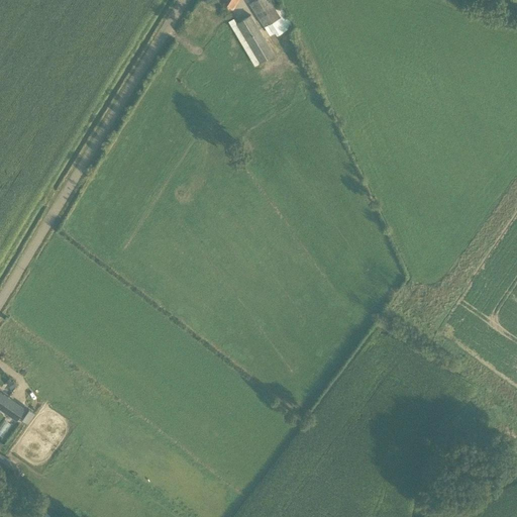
[(255,0),(249,4),(264,27),(268,24),(275,35),(292,25),(279,5),(277,6),(273,0),(255,0)]
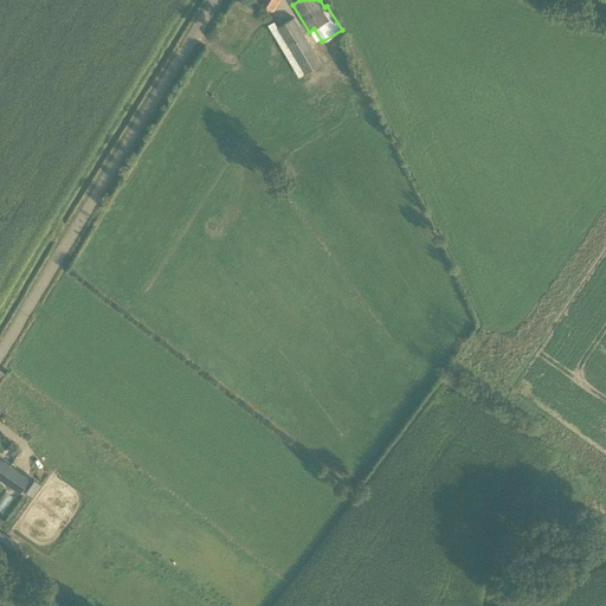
[(268,26),(298,77),(321,64),(294,18),(276,28),(274,23),(268,26)]
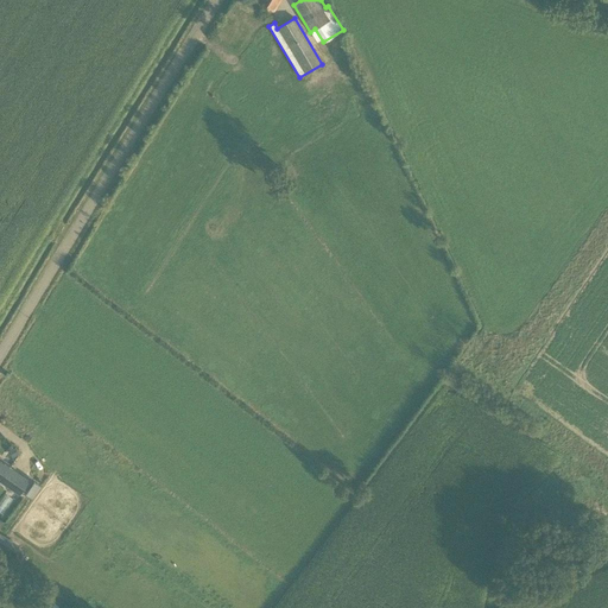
[(0,461),(0,479),(19,493),(27,480),(0,461)]
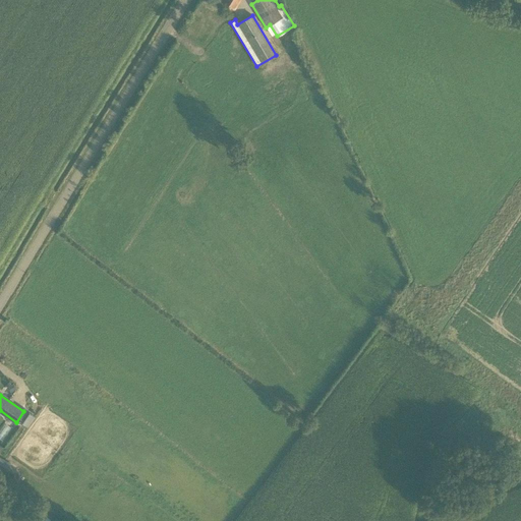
[(27,410),(20,422),(26,425),(34,414),(27,410)]
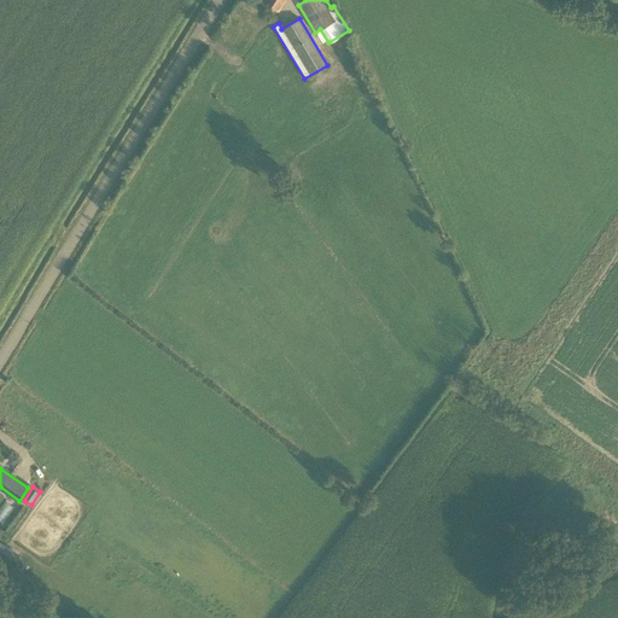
[(0,561),(10,569),(19,555),(0,542),(0,535),(3,531),(0,529),(0,561)]
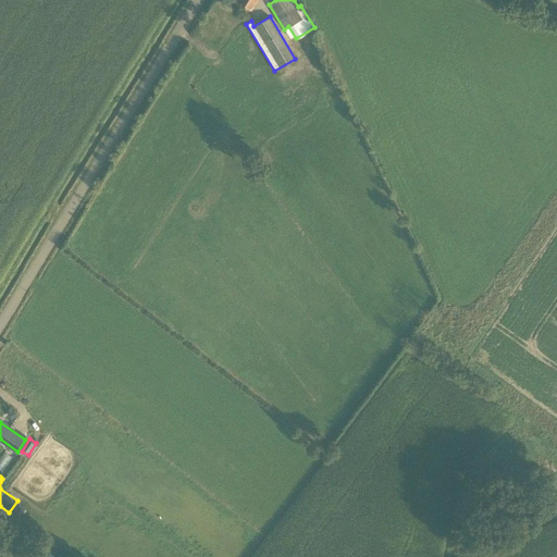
[(44,546),(34,556),(52,556),(54,556),(44,546)]
